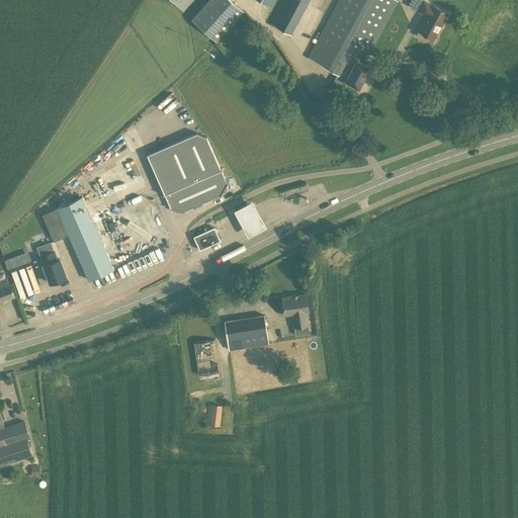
[(170,0),(183,11),(193,0),(170,0)]
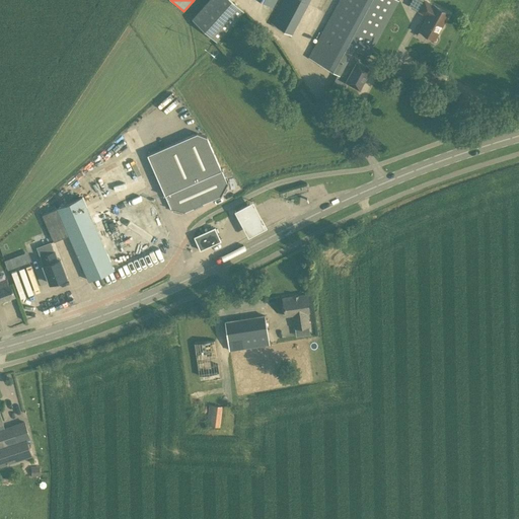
[(216,41),(243,11),(230,0),(208,0),(192,18),(216,41)]
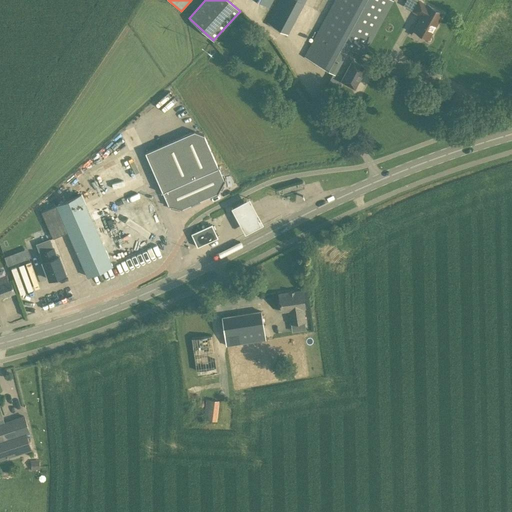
[(278,0),(267,23),(287,34),(304,3),(305,0),(278,0)]
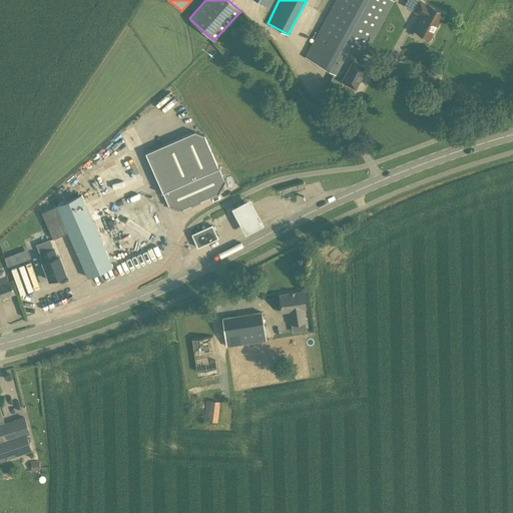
[(335,0),(305,56),(336,74),(344,77),(342,80),(355,87),(366,67),(353,59),(346,55),(349,49),(364,57),(394,1),(392,0),(335,0)]
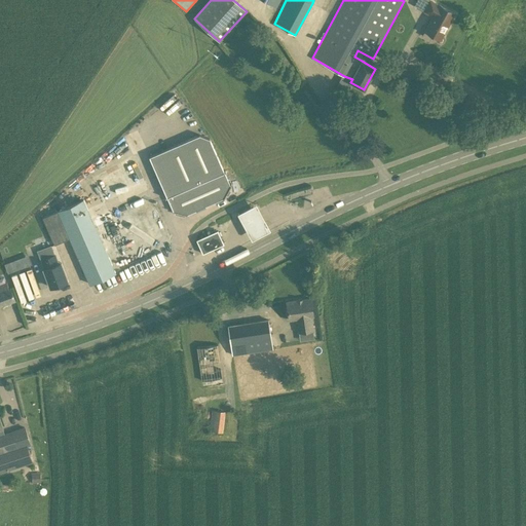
[(433,15),(424,31),(440,39),(448,25),(447,25),(454,12),(439,4),(439,5),(429,0),(424,11),(433,15)]
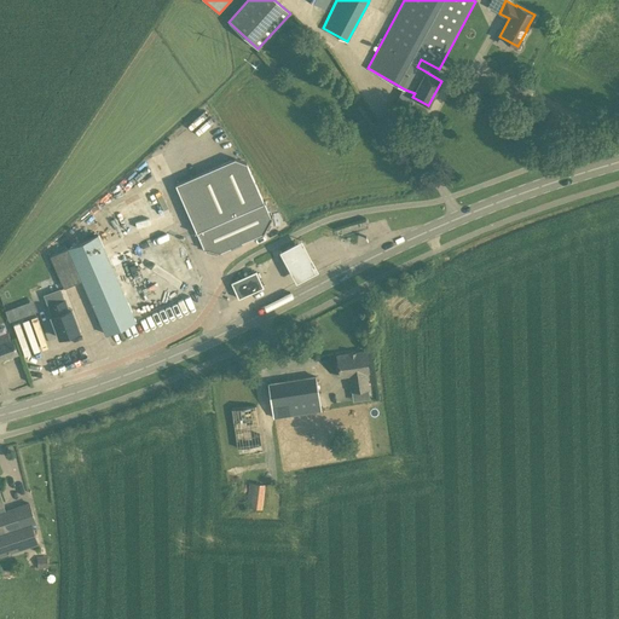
[(248,163),(235,158),(175,184),(203,248),(219,253),(262,233),(271,219),(248,163)]
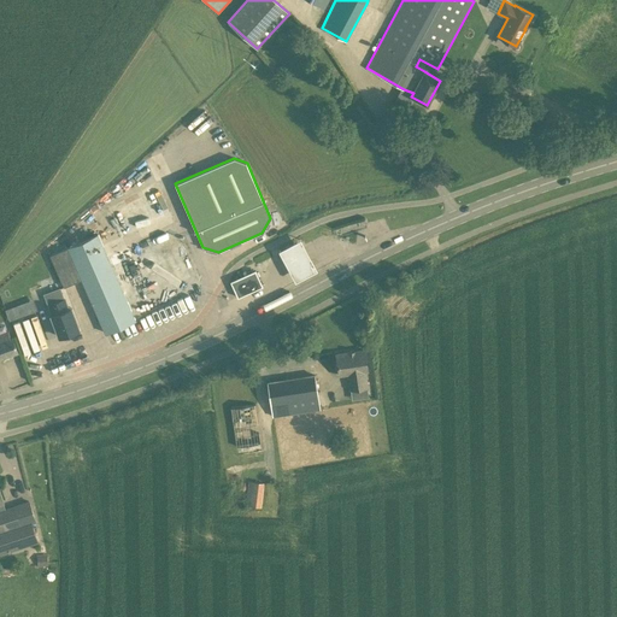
[(194,293),(150,191),(117,205),(162,307),(194,293)]
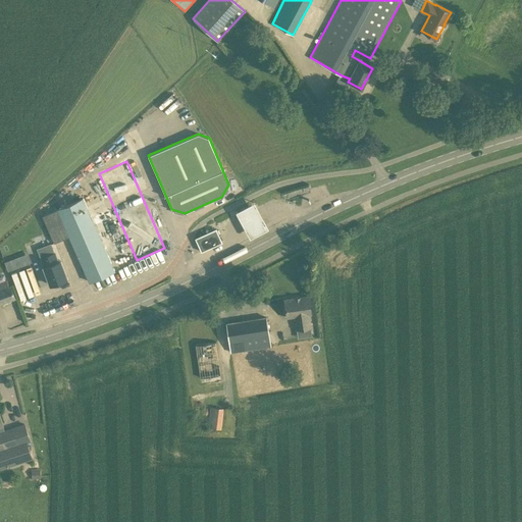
[(83,199),(43,216),(54,243),(69,236),(89,281),(115,270),(96,225),(112,218),(108,210),(91,217),(83,199)]
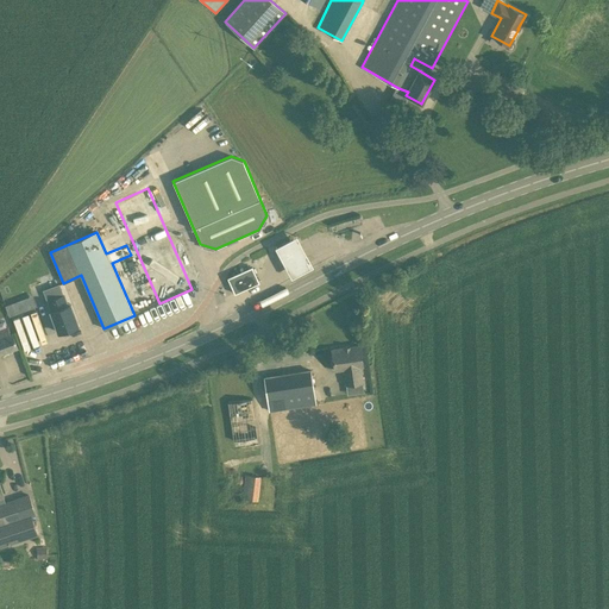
[(274,245),(288,276),(311,267),(295,234),(274,245)]
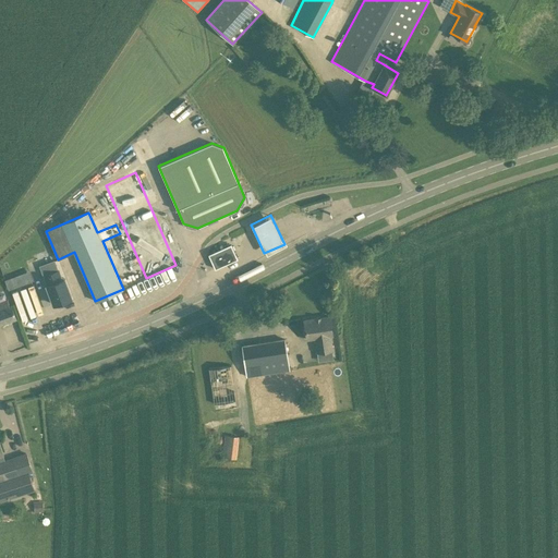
[(215,268),(237,258),(231,245),(209,255),(215,268)]
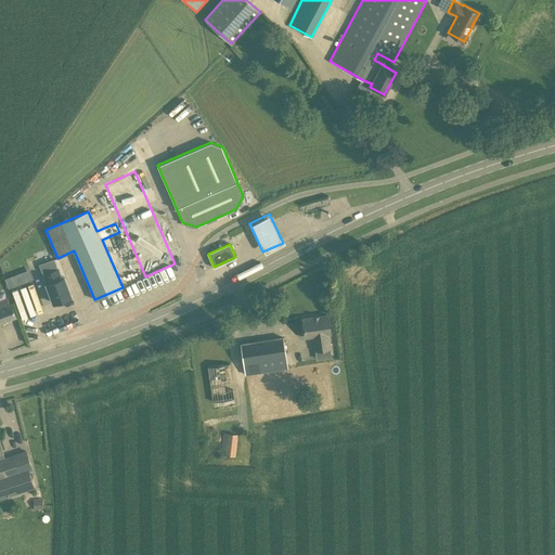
[(71,296),(63,278),(62,278),(59,268),(56,269),(54,260),(41,265),(43,273),(42,273),(47,284),(53,302),(71,296)]
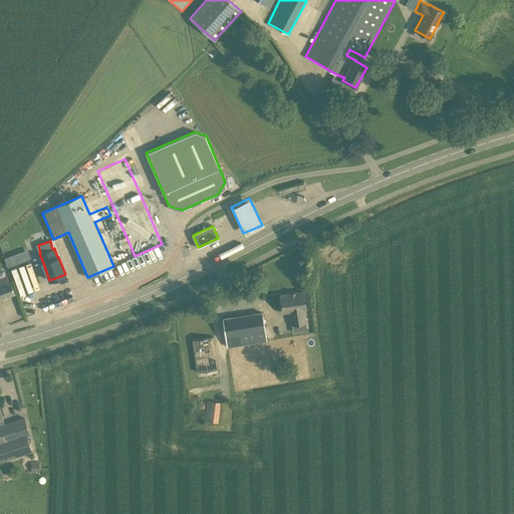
[(13,265),(9,255),(4,257),(8,266),(13,265)]
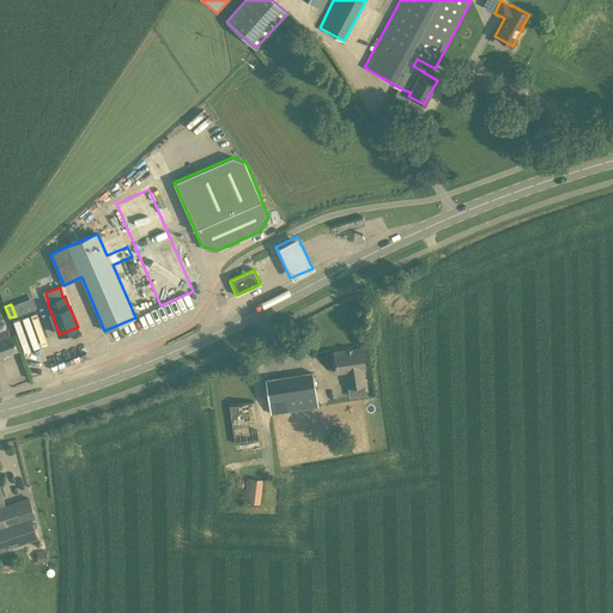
[(0,354),(17,350),(12,335),(10,337),(7,329),(0,331),(0,354)]
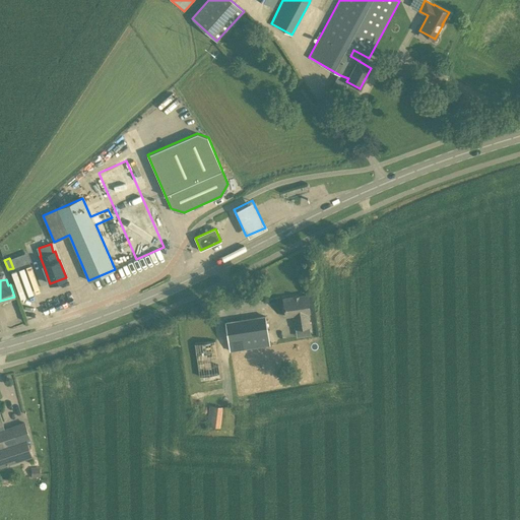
[(283,300),(285,316),(293,315),(295,329),(310,326),(309,313),(310,313),(307,296),(283,300)]
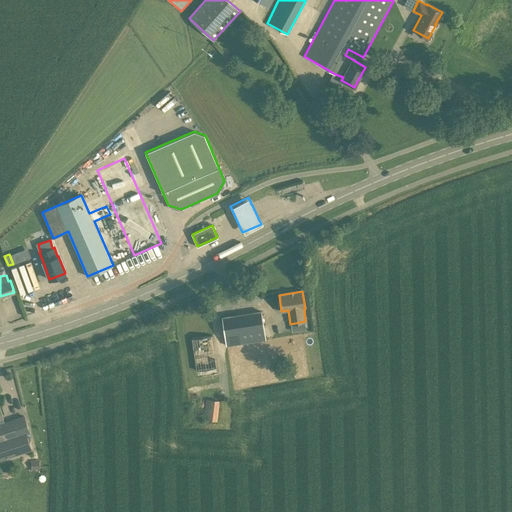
[(266,340),(261,311),(237,314),(222,317),(226,346),(266,340)]
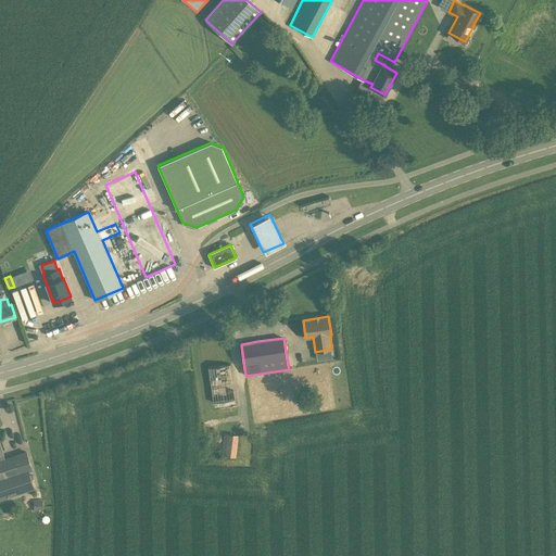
[(214,409),(237,407),(230,364),(207,367),(214,409)]
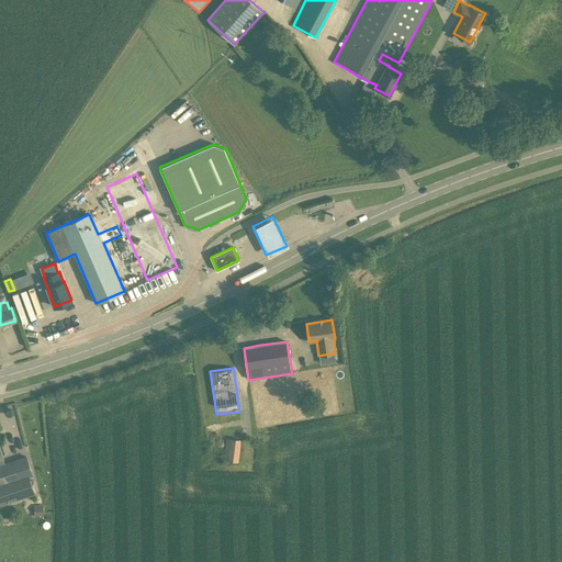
[(223,460),(237,462),(240,440),(226,438),(223,460)]
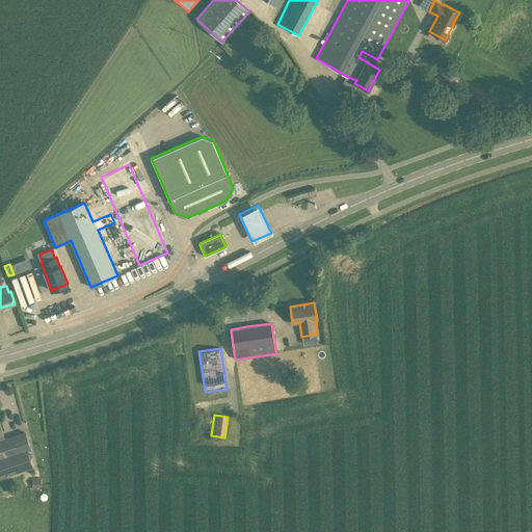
[(0,476),(20,470),(15,454),(19,452),(12,436),(3,439),(1,432),(2,431),(0,424),(0,476)]
